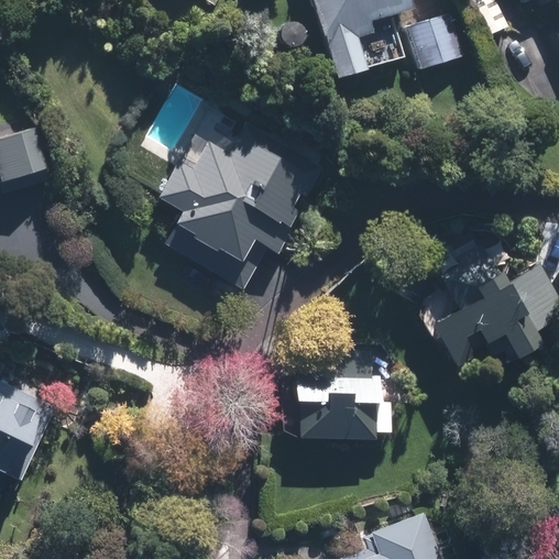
[(310,0),(320,34),(322,33),(335,76),(405,56),(393,14),(413,8),(410,0),(310,0)]
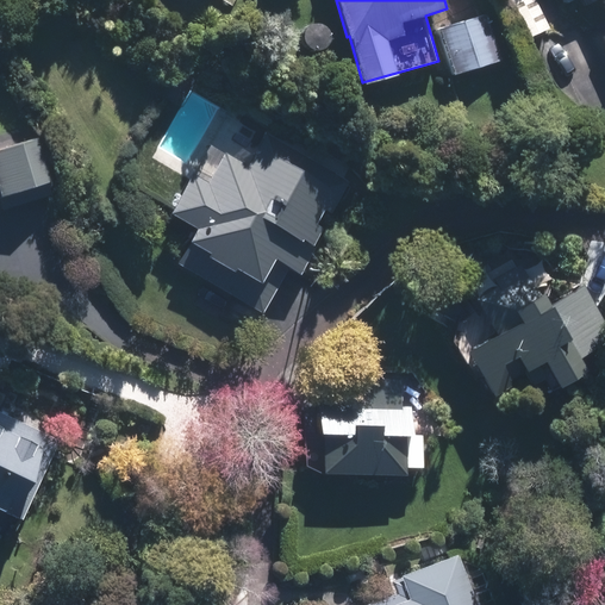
[(552,29),(537,0),(509,0),(529,39),(552,29)]
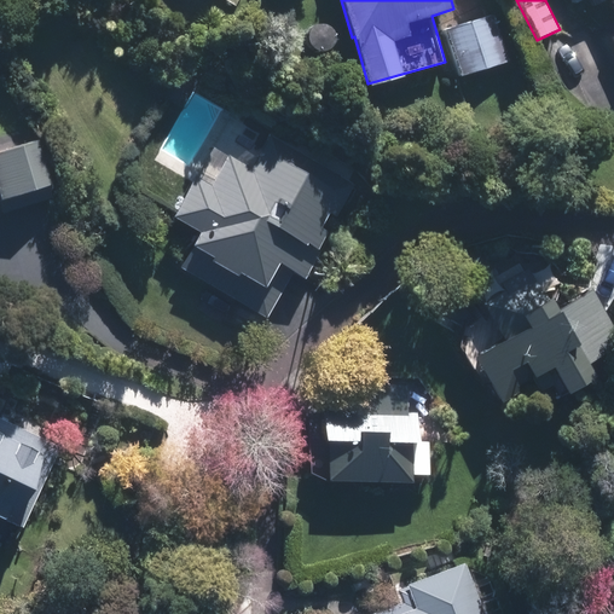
[(449,30),(462,76),(511,62),(497,16),(449,30)]
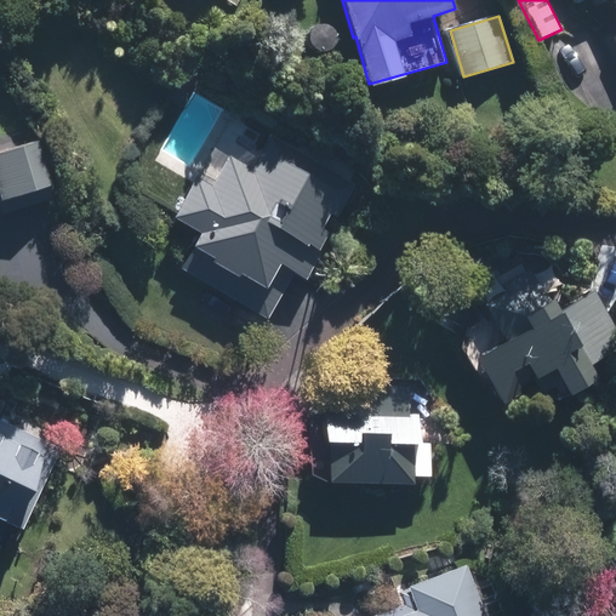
[(181,269),(268,320),(295,275),(319,289),(342,251),(324,239),(329,233),(321,228),(330,214),(337,218),(358,184),(273,135),(254,169),(229,154),(211,186),(195,176),(172,216),(197,231),(189,244),(194,247),(181,269)]
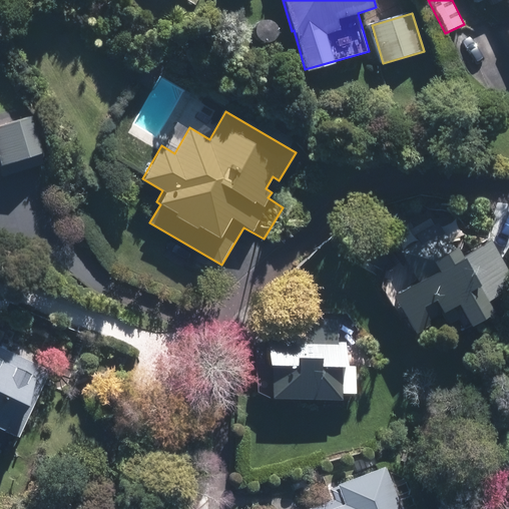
[(39,112),(0,123),(0,163),(50,149),(39,112)]
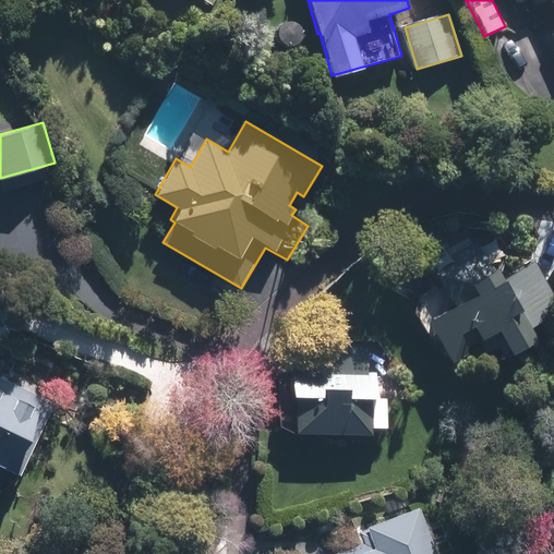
[(456,261),(434,273),(453,304),(425,320),(449,361),(479,344),(484,352),(502,342),(507,351),(533,337),(528,327),(553,312),(553,293),(534,260),(502,278),(495,266),(493,268),(479,243),(454,257),(456,261)]
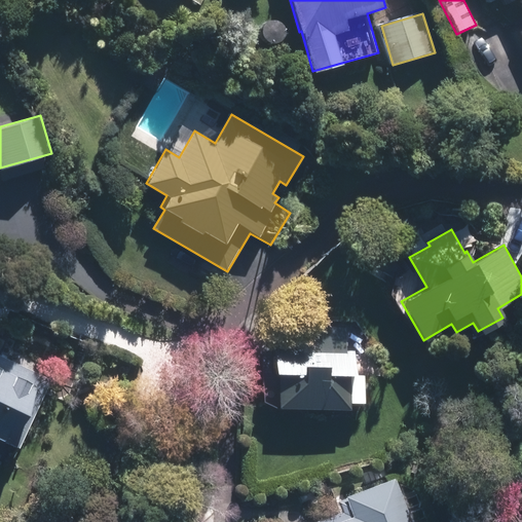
[(347,328),(303,328),(303,349),(275,349),(274,372),(284,373),(284,408),(349,410),(350,375),(355,375),(356,351),(346,350),(347,328)]
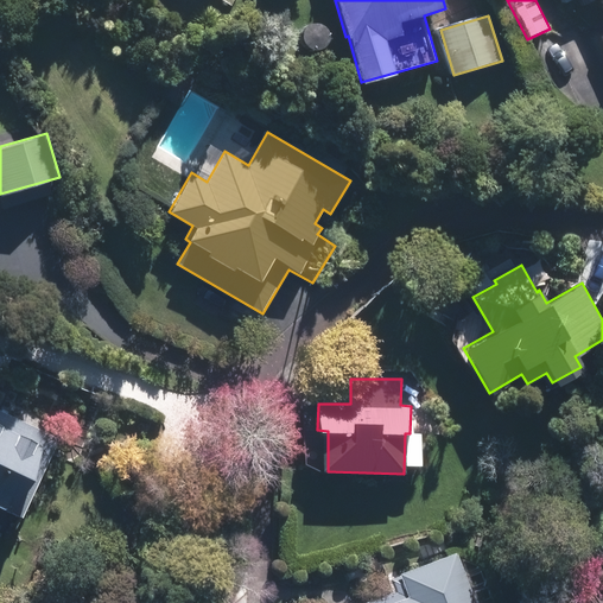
[(0,507),(23,519),(62,439),(0,408),(0,507)]
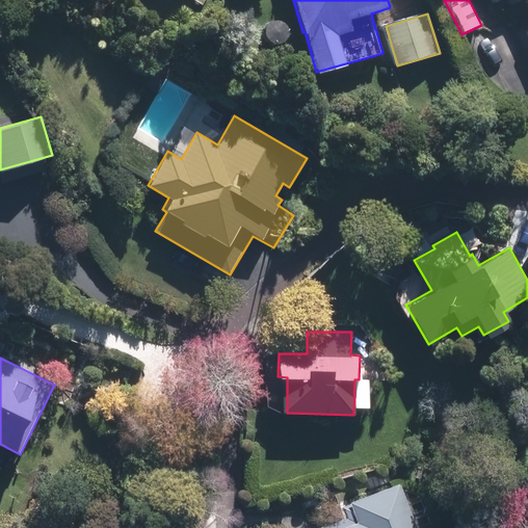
[(343,508),(347,519),(322,527),(418,527),(401,483),(350,503),(351,505),(343,508)]
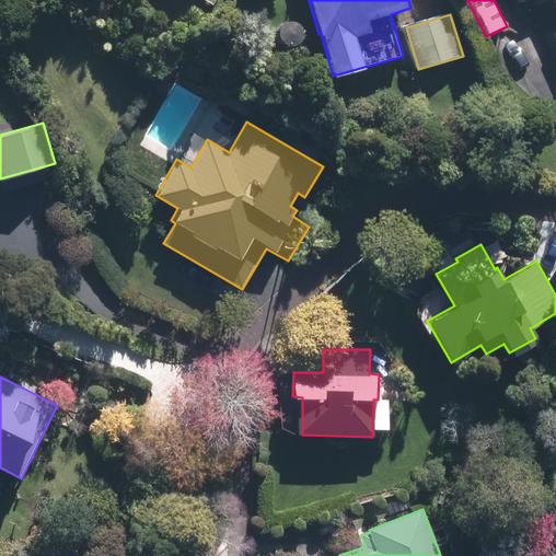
All buildings are outlined.
